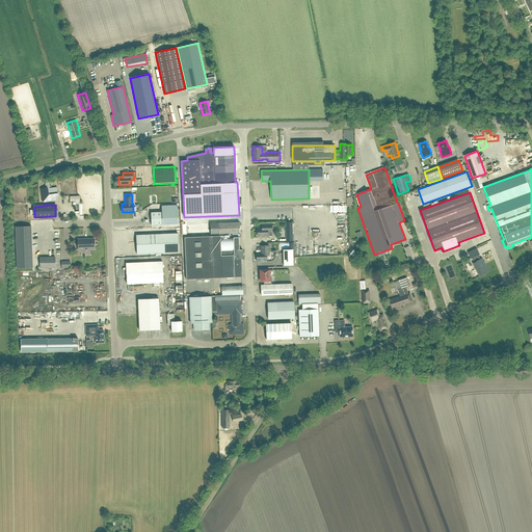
[(162,212),(151,212),(151,224),(178,223),(177,205),(161,206),(162,212)]
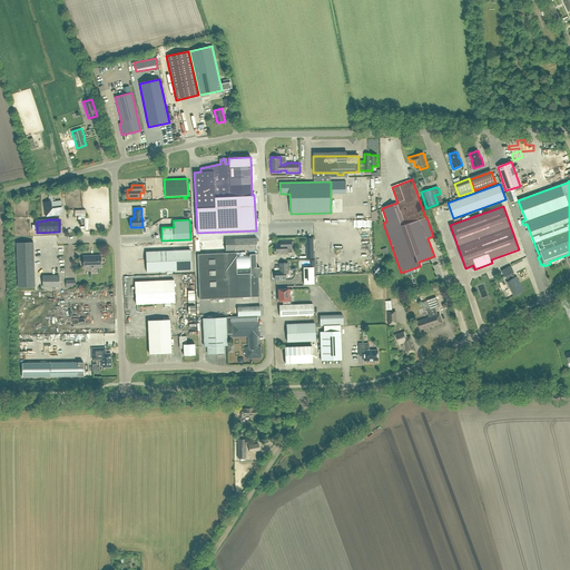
[(249,238),(234,239),(225,239),(226,251),(256,249),(256,238),(255,233),(249,233),(249,238)]
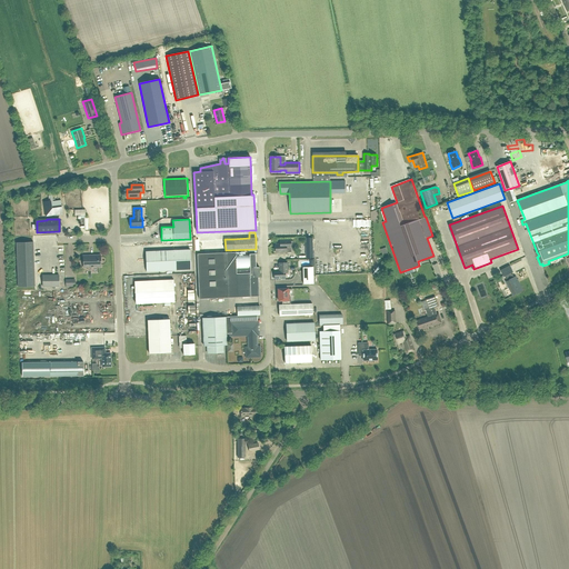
[(290,247),(290,245),(293,245),(293,241),(290,241),(290,240),(279,240),(280,245),(275,245),(276,252),(286,252),(286,247),(290,247)]
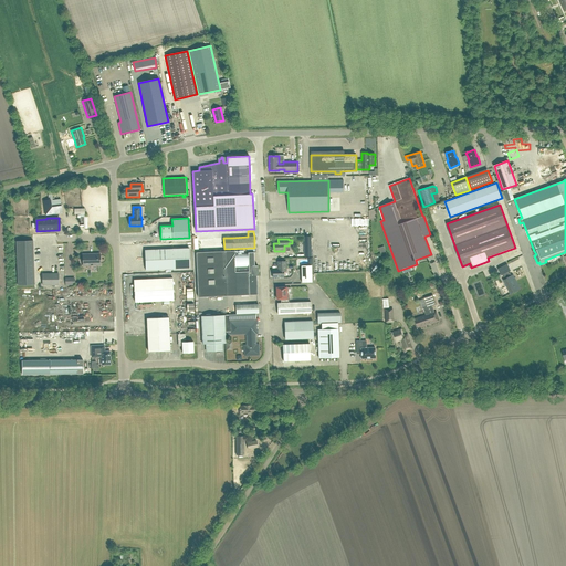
[(18,285),(34,285),(33,241),(17,241),(18,285)]
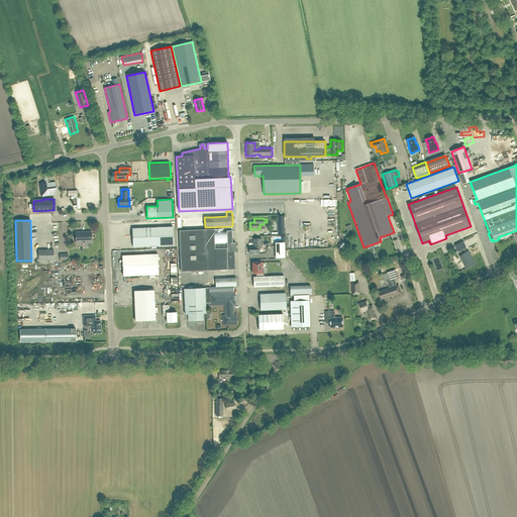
[(174,245),(173,227),(132,228),(133,246),(174,245)]
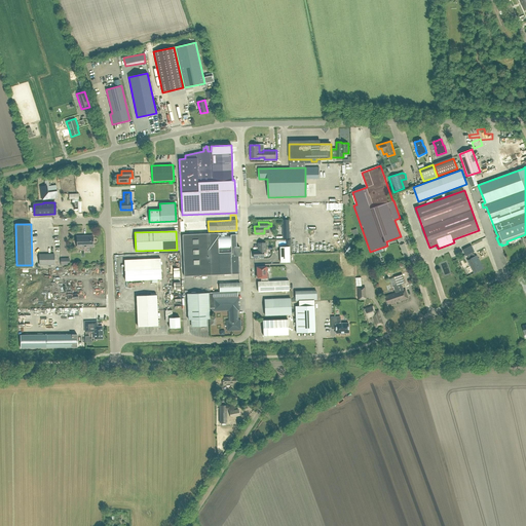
[(220,273),(239,272),(238,257),(239,257),(239,247),(238,247),(237,234),(218,235),(218,232),(182,234),(184,276),(220,274),(220,273)]
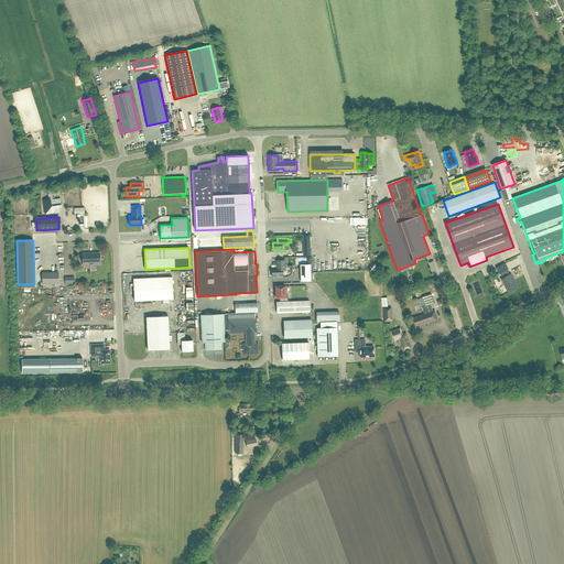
[(83,266),(100,264),(99,252),(83,253),(83,266)]
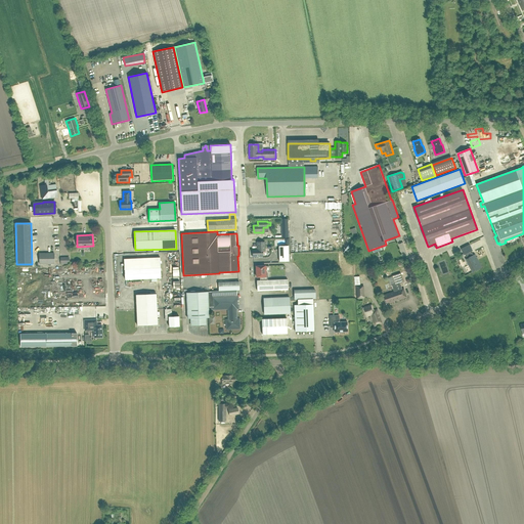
[(253,257),(262,256),(262,252),(265,252),(264,242),(257,243),(257,250),(252,250),(253,257)]
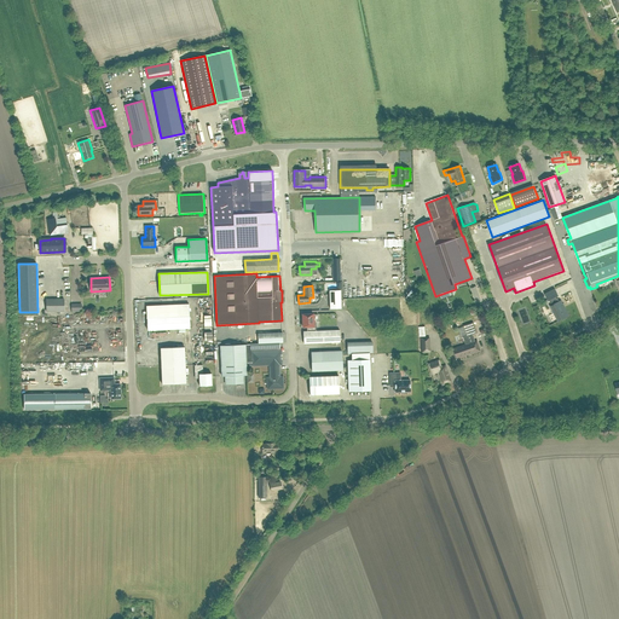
[(544,294),(549,301),(550,301),(551,305),(550,306),(559,322),(568,316),(561,301),(559,302),(555,298),(559,296),(554,289),(544,294)]
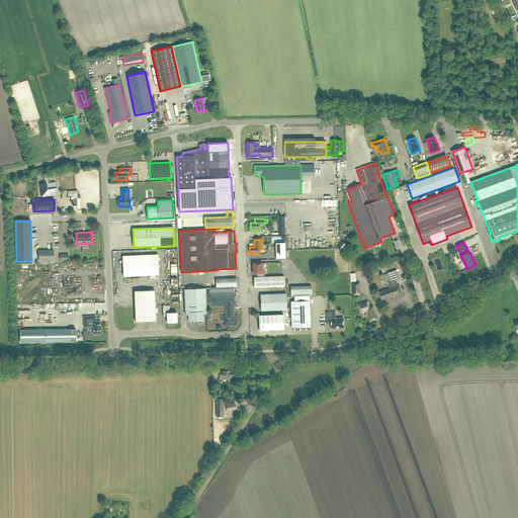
[(275,244),(276,259),(285,258),(284,243),(275,244)]
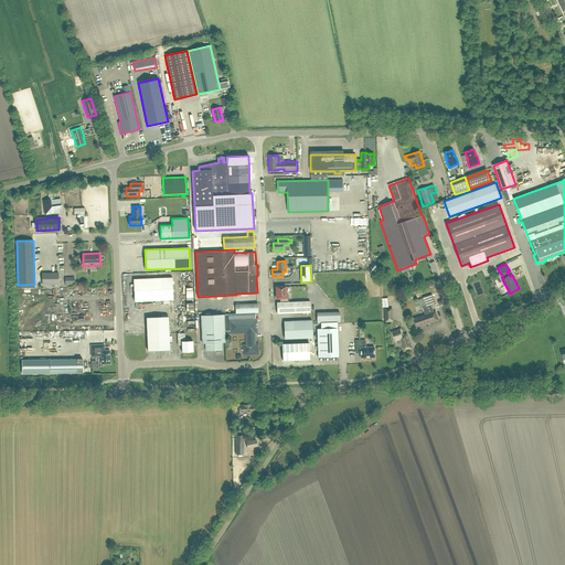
[(407,278),(417,273),(414,267),(404,273),(407,278)]
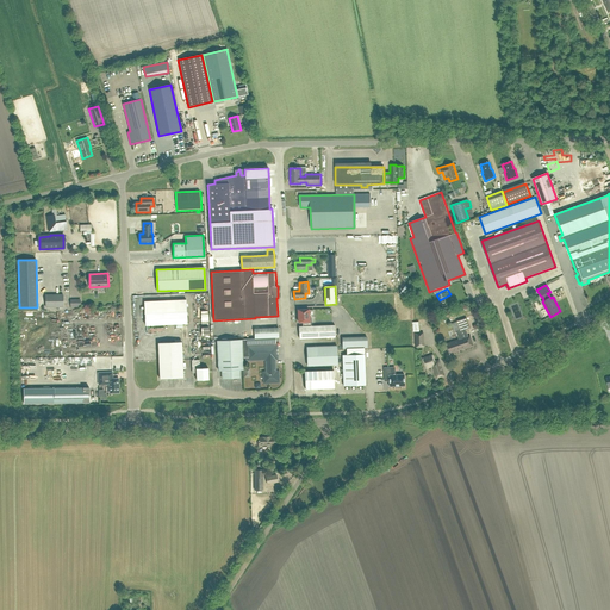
[(45,307),(63,307),(63,296),(45,296),(45,307)]
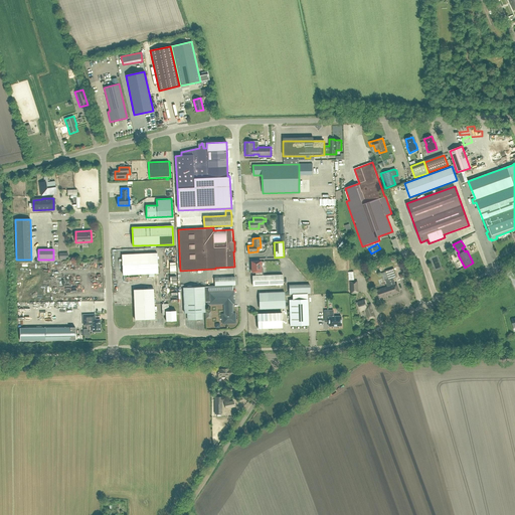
[(157,253),(122,254),(123,265),(122,265),(123,275),(158,274),(157,253)]
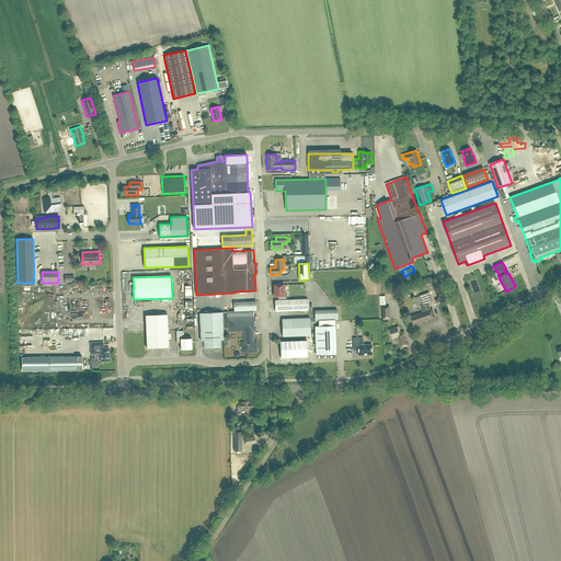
[(308,299),(286,300),(286,293),(285,292),(284,292),(284,285),(274,285),(274,297),(278,297),(278,300),(275,300),(275,311),(308,310),(308,299)]
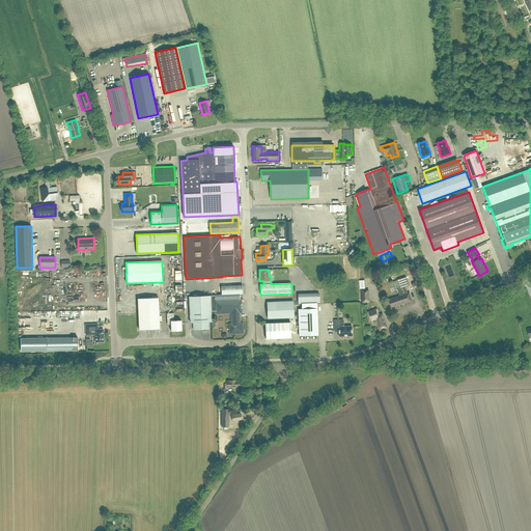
[(396,287),(399,295),(388,299),(391,309),(413,301),(410,291),(408,292),(406,286),(409,285),(406,277),(398,280),(393,282),(395,288),(396,287)]
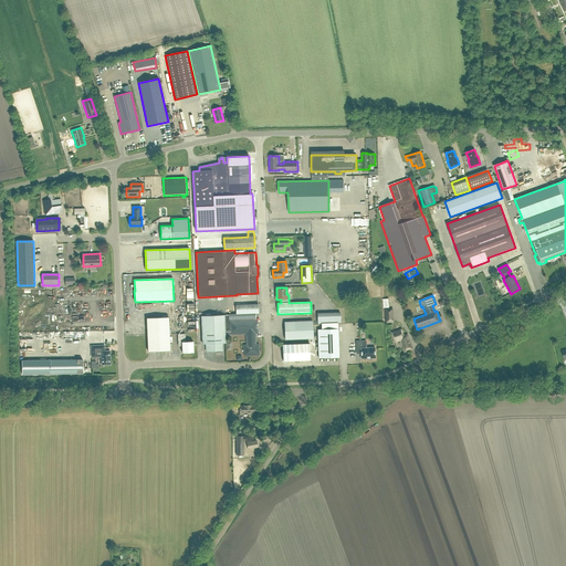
[(236,305),(237,314),(255,313),(259,313),(258,304),(236,305)]
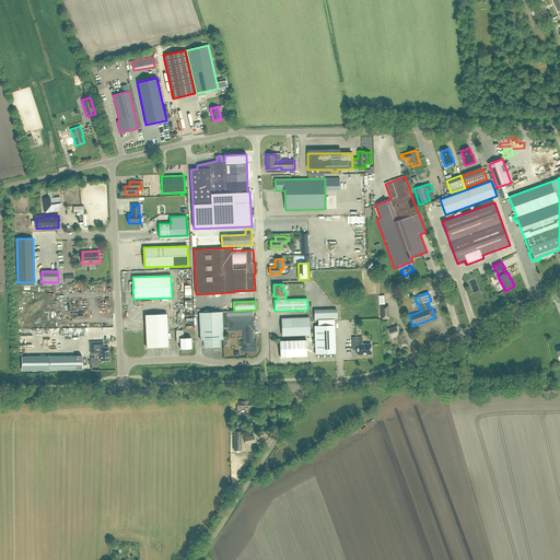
[(380,310),(381,315),(382,315),(382,319),(391,318),(389,305),(386,305),(381,305),(381,308),(380,310)]
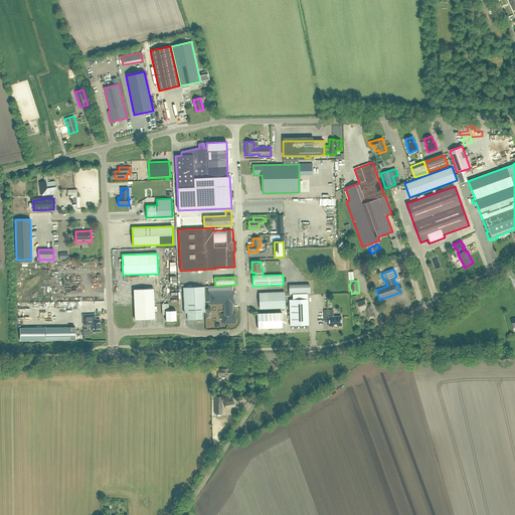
[(204,302),(209,302),(209,304),(224,304),(224,315),(222,315),(223,323),(226,323),(226,322),(234,322),(234,319),(235,319),(234,316),(232,316),(232,303),(234,303),(233,291),(232,285),(215,286),(208,287),(183,288),(184,313),(187,313),(188,318),(202,318),(202,313),(205,313),(204,302)]
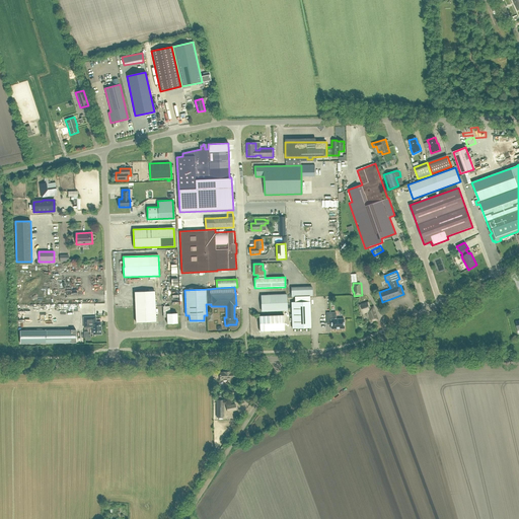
[(292,297),(314,296),(313,288),(292,289),(292,297)]
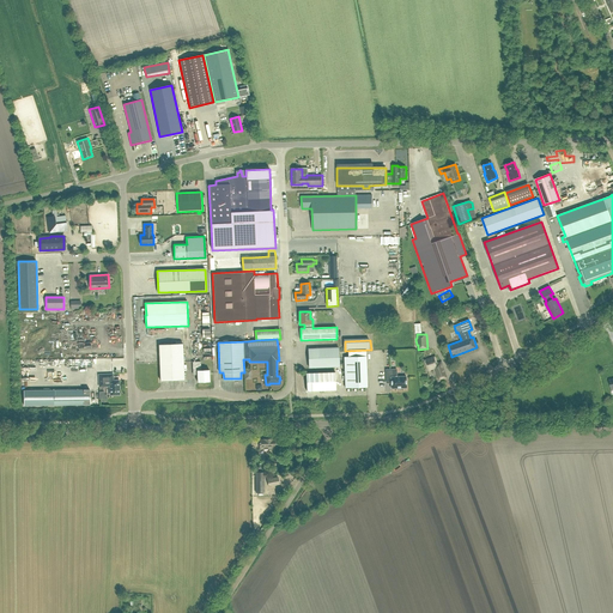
[(161,381),(184,380),(183,344),(159,345),(161,381)]
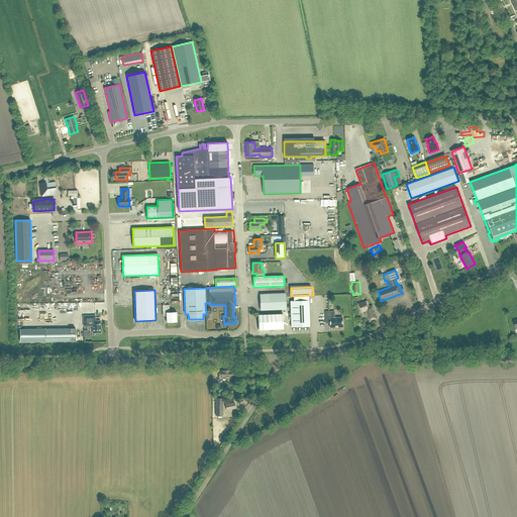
[(261,310),(286,309),(286,293),(260,295),(261,310)]
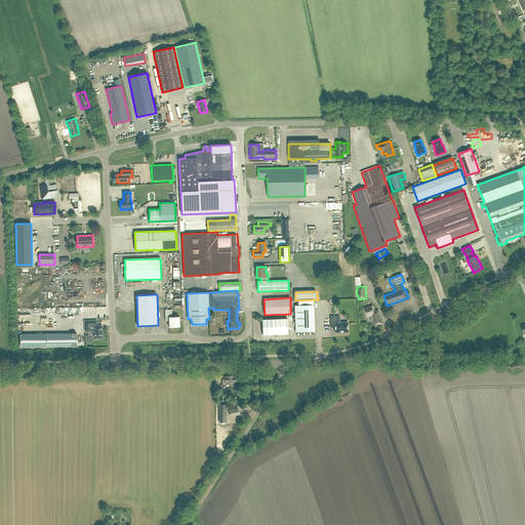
[(314,306),(294,306),(295,332),(315,331),(314,306)]
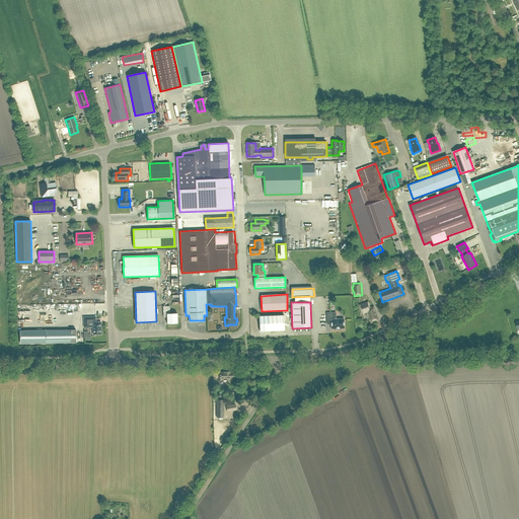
[(371,321),(378,319),(373,306),(370,307),(368,302),(359,305),(362,314),(368,312),(371,321)]
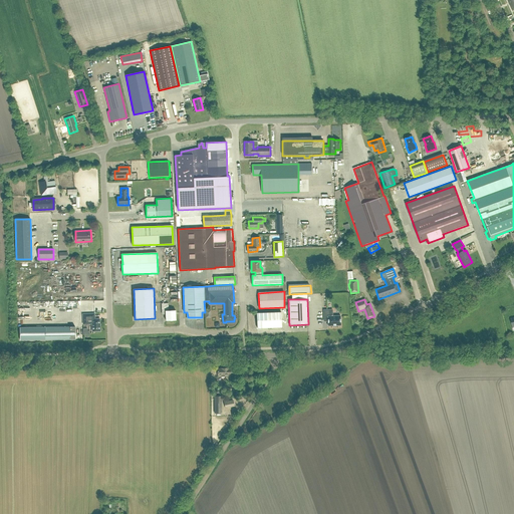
[(327,316),(328,325),(340,325),(340,315),(329,316),(329,309),(323,309),(323,316),(327,316)]
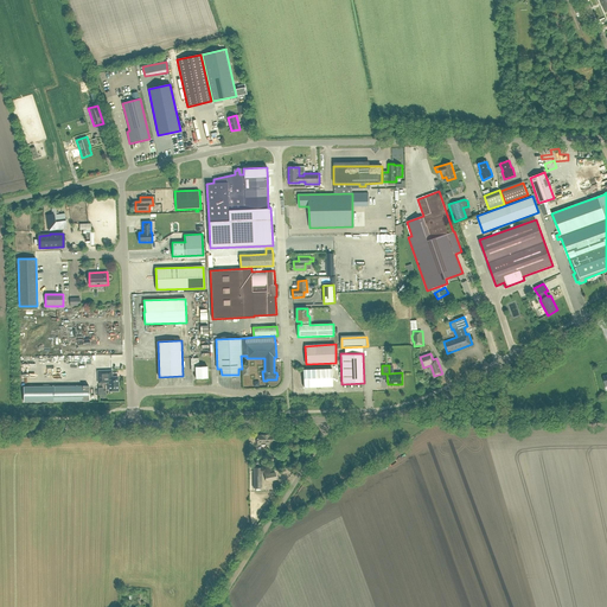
[(208,366),(196,366),(196,379),(208,379),(208,366)]
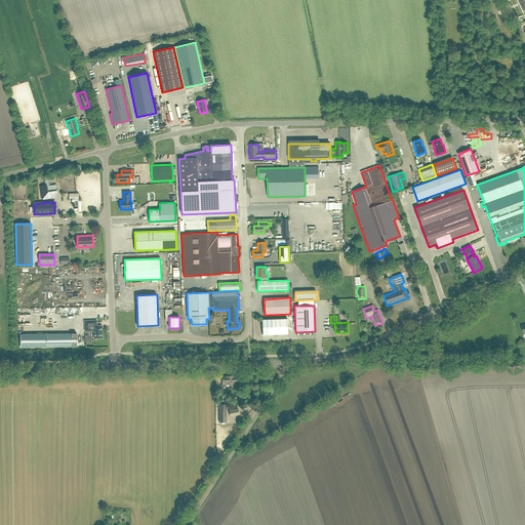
[(263,335),(287,334),(287,319),(263,320),(263,335)]
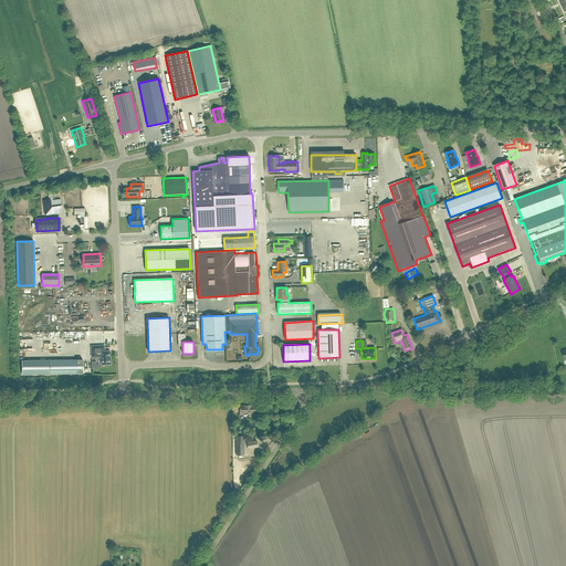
[(91,346),(92,355),(92,357),(102,357),(102,365),(111,365),(109,352),(104,352),(104,345),(91,346)]
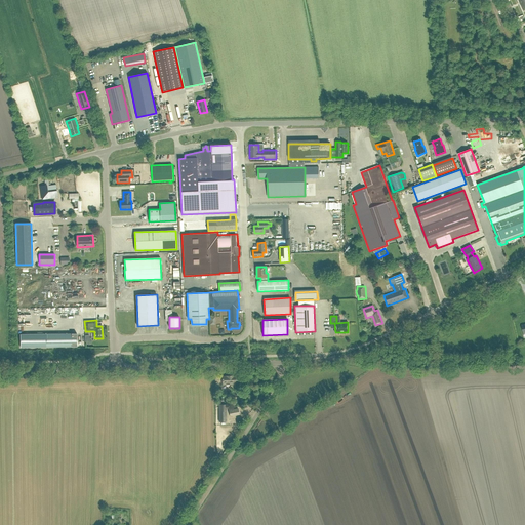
[(21,334),(21,348),(77,347),(77,333),(21,334)]
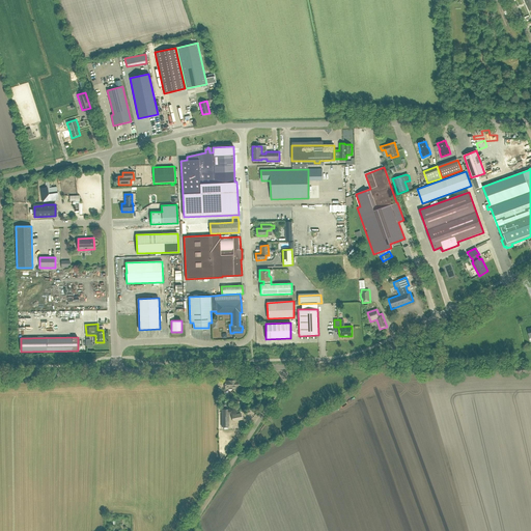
[(225,389),(244,389),(244,381),(236,381),(236,380),(228,381),(224,381),(225,389)]
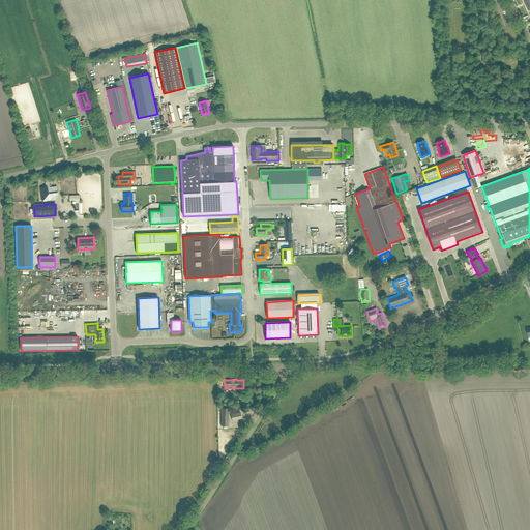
[(232,420),(241,418),(240,412),(231,414),(232,420)]
